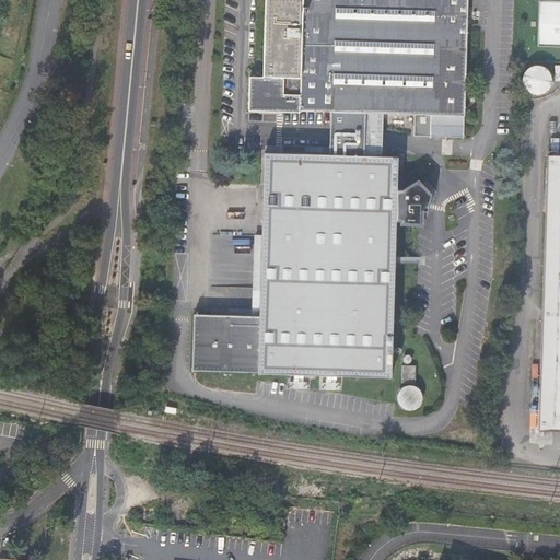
[(205,370),(392,375),(398,156),(382,156),(383,113),(430,115),(430,137),(463,138),(466,0),(252,0),(249,76),(234,74),(233,111),(300,113),(300,111),(366,113),(365,155),(283,153),(266,153),(264,234),(260,316),(229,315),(206,315),(205,370)]
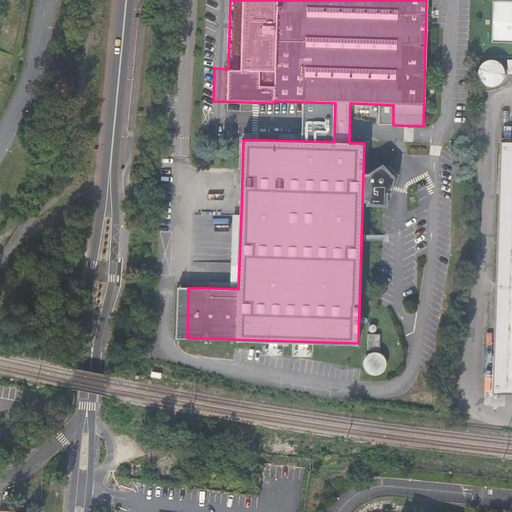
[(511,40),(511,1),(492,1),(491,40),(511,40)]
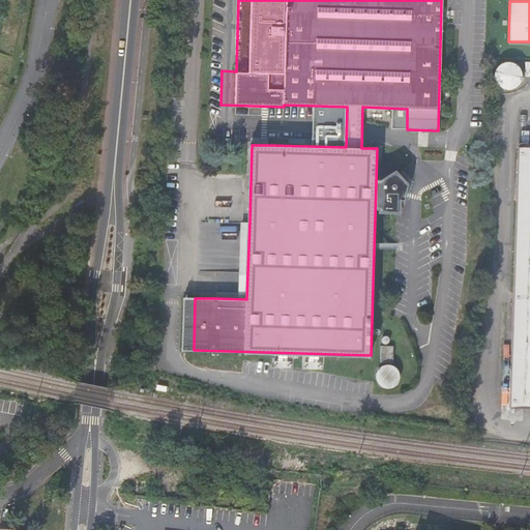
[(510,61),(508,61),(505,61),(503,62),(501,63),(499,64),(497,66),(496,68),(495,71),(495,74),(495,76),(495,79),(496,81),(497,83),(499,85),(501,87),(503,88),(505,88),(508,89),(510,89),(512,88),(516,87),(518,86),(519,84),(521,82),(522,80),(522,78),(523,75),(522,72),(522,70),(521,67),(519,65),(518,64),(516,62),(512,61),(510,61)]
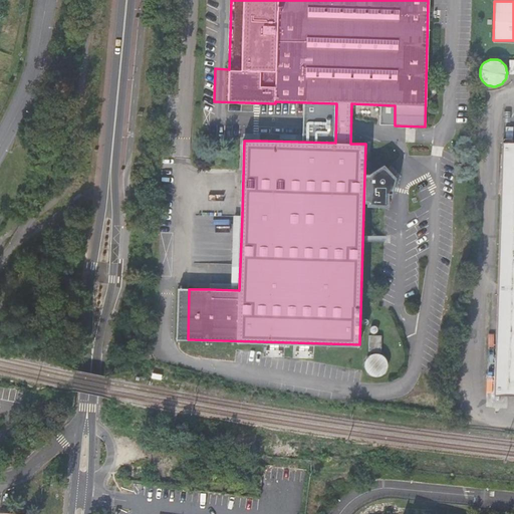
[(513,137),(510,137),(503,137),(494,388),(513,388),(513,137)]
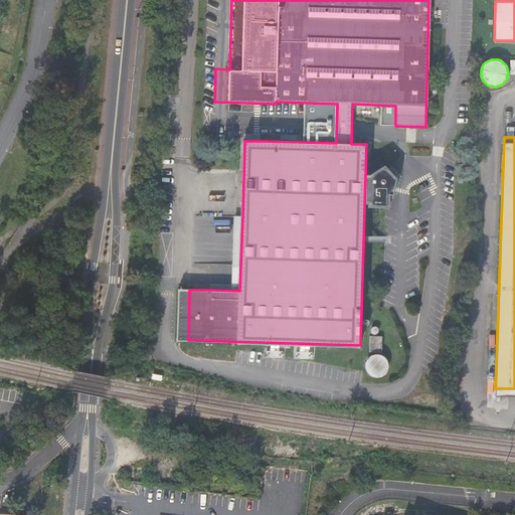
[(210,285),(210,290),(239,291),(242,215),(233,215),(232,286),(210,285)]
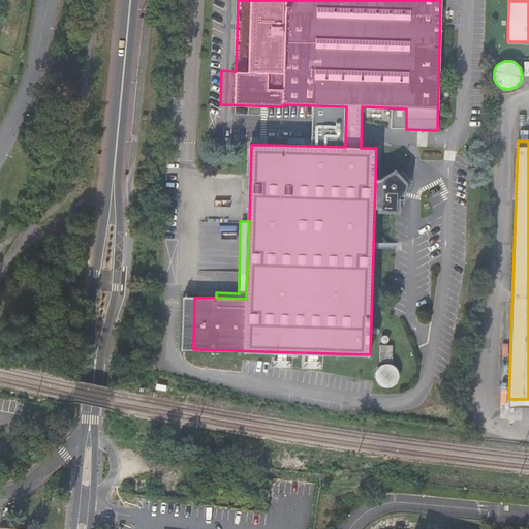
[(396,386),(398,364),(380,363),(378,385),(396,386)]
